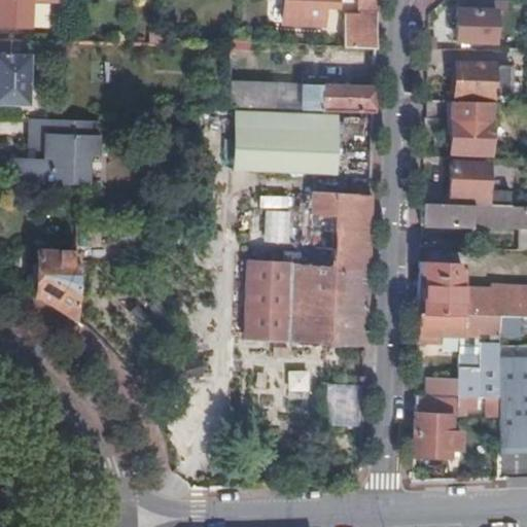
[(0,0),(0,28),(31,29),(32,1),(58,3),(58,0),(0,0)]
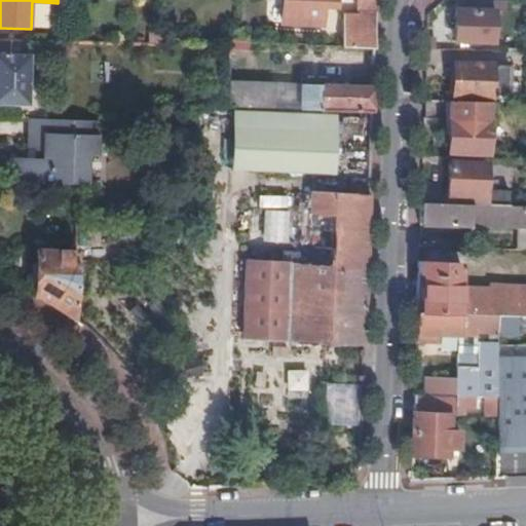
[(377,9),(377,0),(284,0),(284,24),(322,26),(323,5),(334,5),(334,0),(358,0),(358,8),(377,9)]
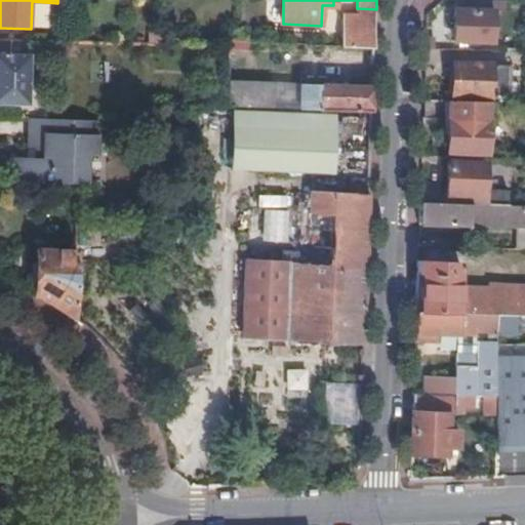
[(524,1),(486,0),(454,0),(455,10),(492,11),(492,15),(524,15),(524,1)]
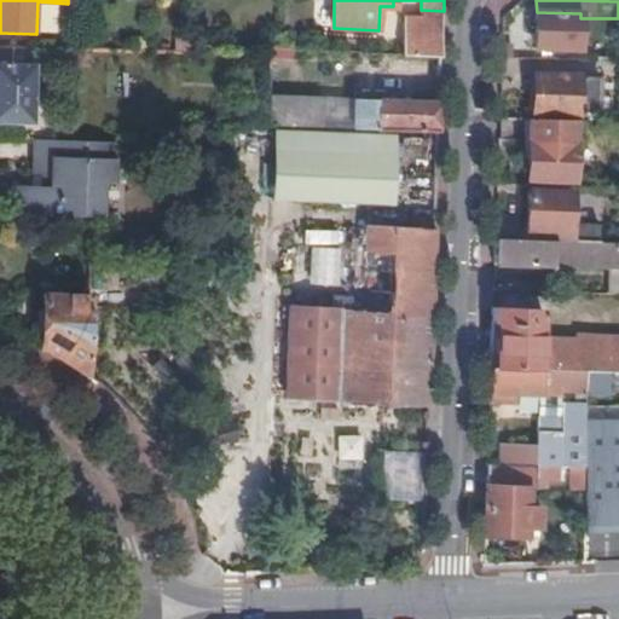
[(580,13),(537,12),(534,50),(579,51),(580,18),(580,13)]
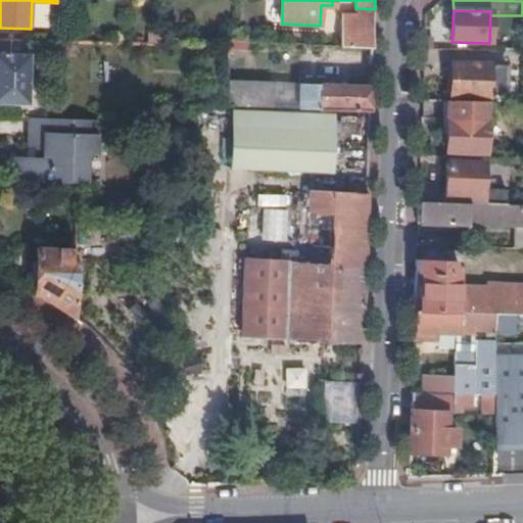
[(373,47),(375,16),(342,14),(341,46),(373,47)]
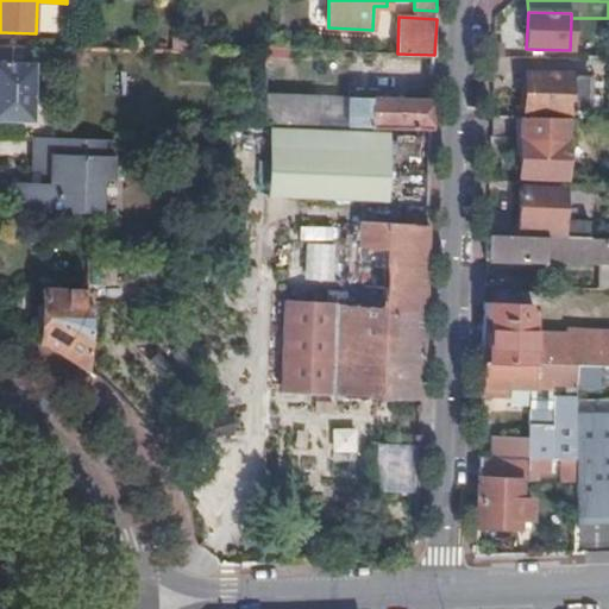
[(186,54),(186,45),(186,38),(174,38),(174,52),(186,54)]
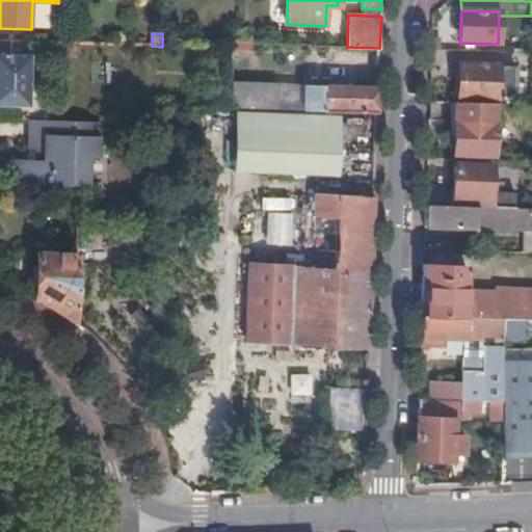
[(0,42),(0,106),(29,108),(30,56),(27,56),(27,43),(0,42)]
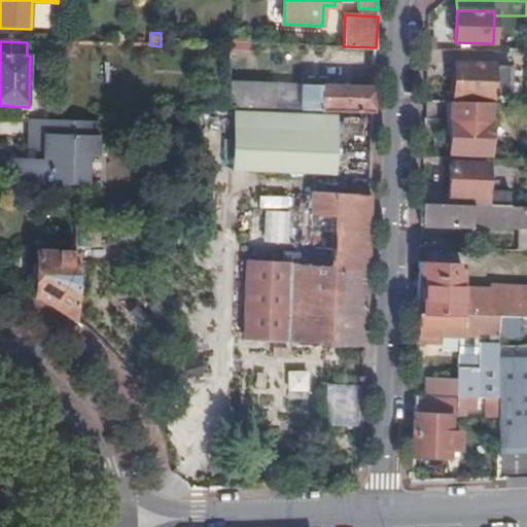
[(511,67),(454,65),(453,97),(510,98),(511,67)]
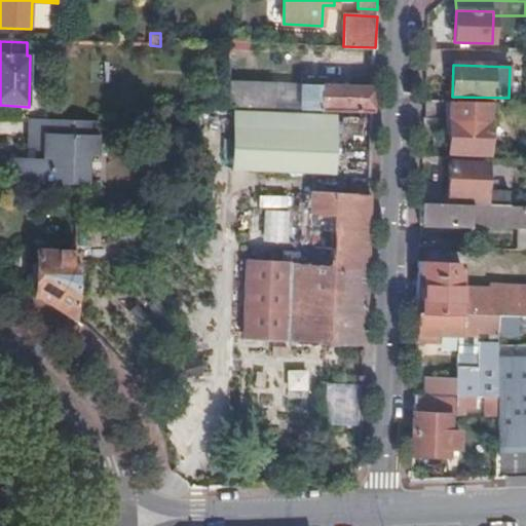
[(373,112),(374,86),(323,84),(323,78),(306,78),(306,84),(300,84),(300,110),(373,112)]
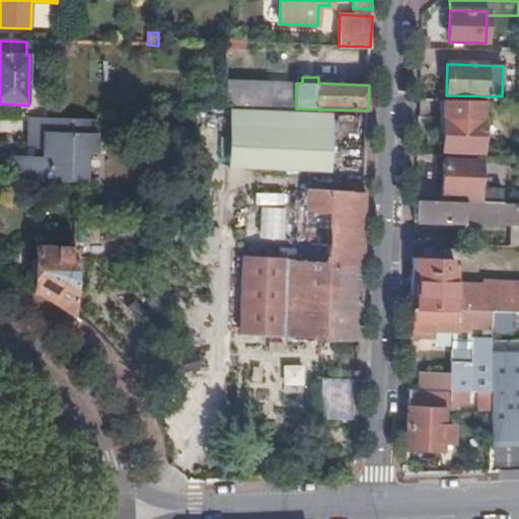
[(270,81),(226,80),(226,106),(270,107),(270,81)]
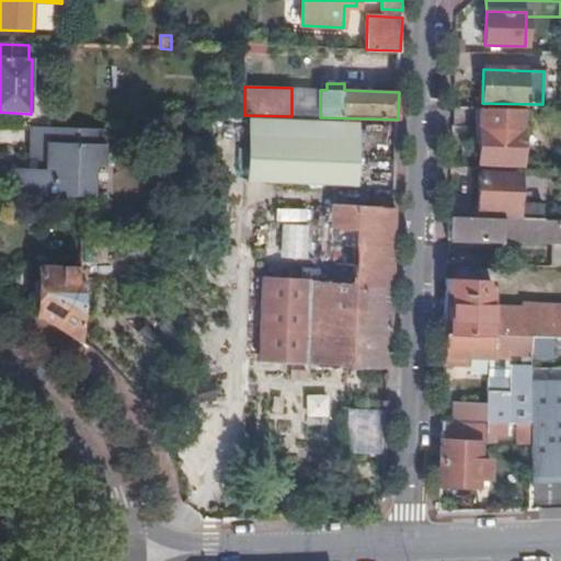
[(521,110),(480,109),(479,163),(519,164),(521,110)]
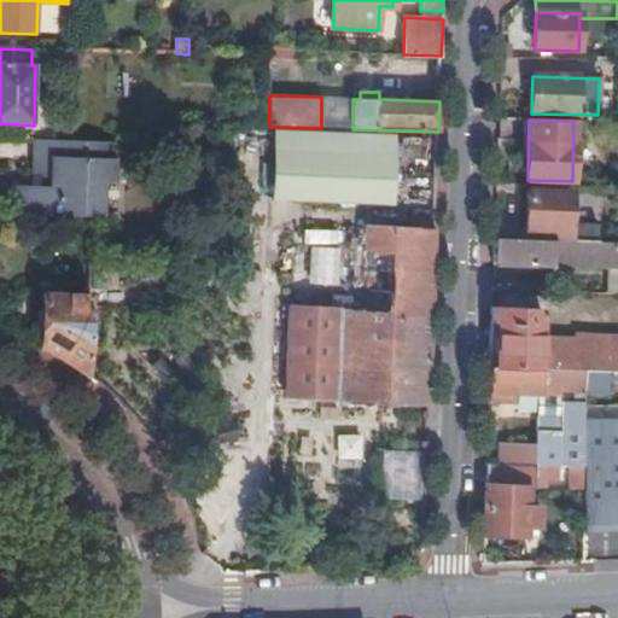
[(388,135),(268,130),(266,198),(385,202),(388,135)]
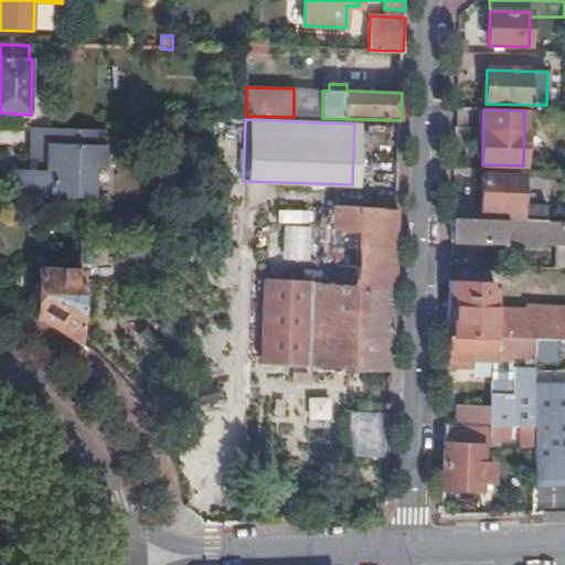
[(85,198),(95,199),(96,167),(106,167),(106,145),(97,144),(97,130),(50,128),(34,128),(33,159),(38,159),(50,160),(50,170),(38,170),(25,170),(25,196),(85,198)]
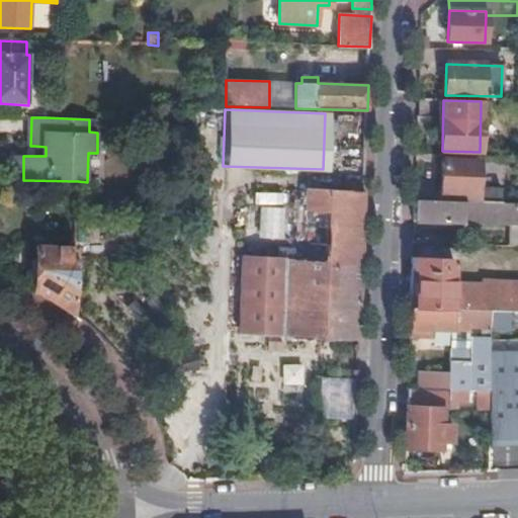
[(34,146),(34,156),(46,156),(46,147),(34,146)]
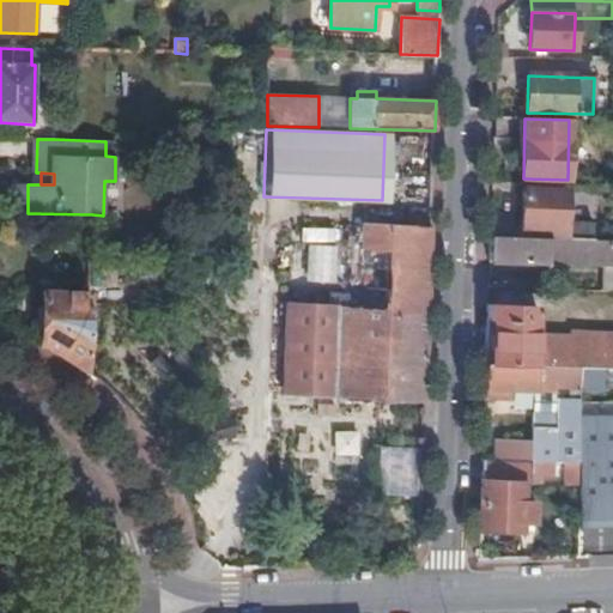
[(566,192),(523,190),(522,228),(565,229),(566,192)]
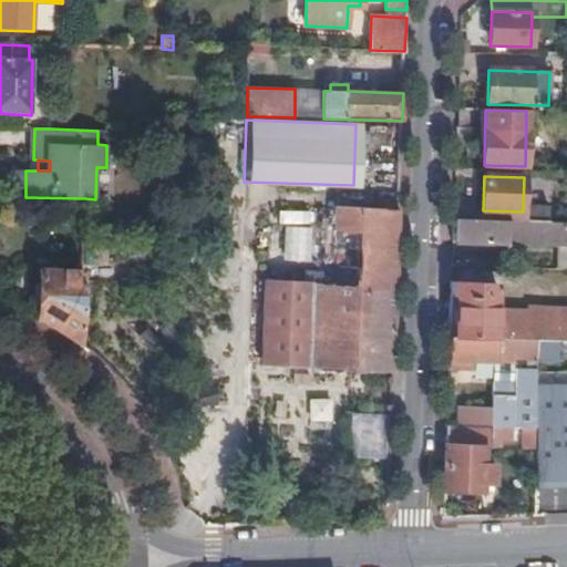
[(393,373),(399,212),(332,208),(329,279),(261,276),(256,367),(393,373)]
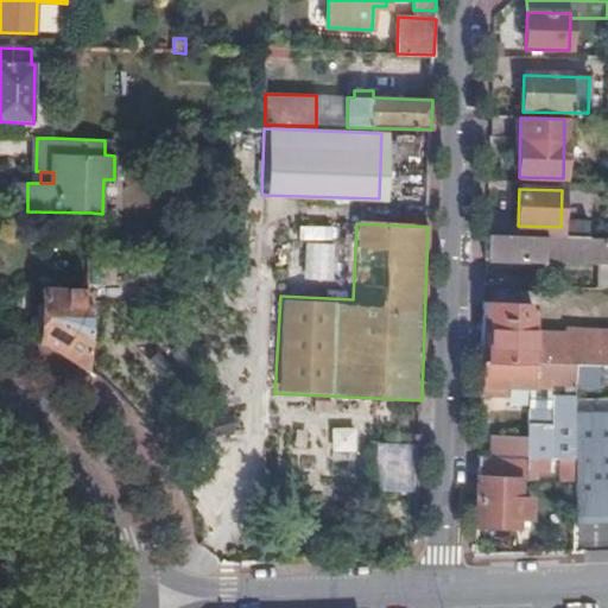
[(607,239),(486,236),(486,253),(486,260),(551,263),(552,260),(607,261),(607,239)]
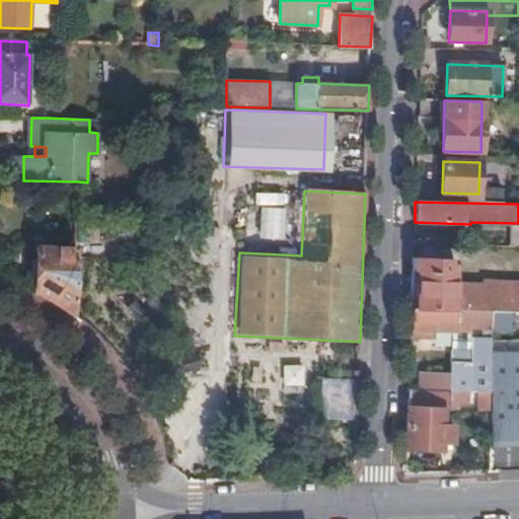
[(283,235),(283,210),(246,210),(246,235),(283,235)]
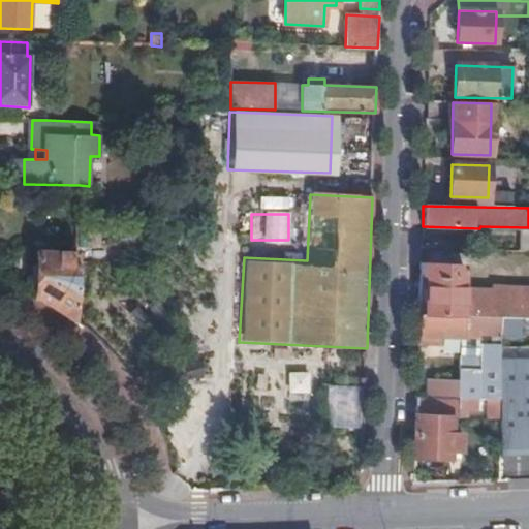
[(66,315),(75,321),(78,245),(71,245),(71,254),(37,252),(36,297),(50,305),(66,315)]
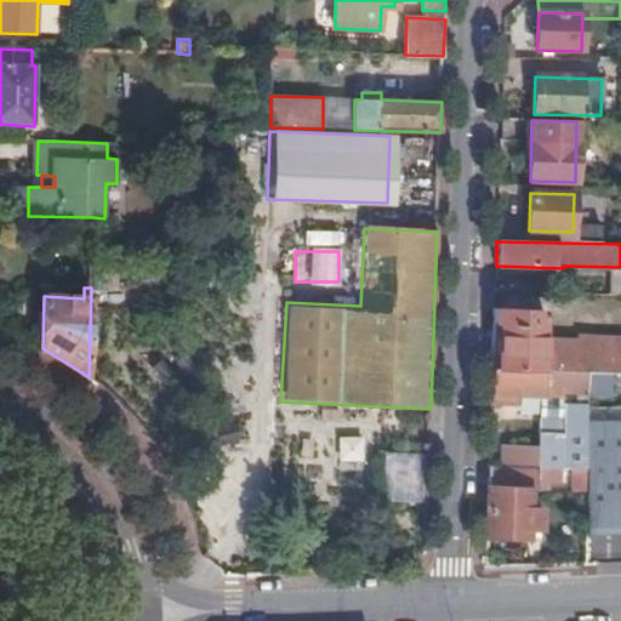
[(494,329),(493,371),(588,374),(614,375),(620,374),(620,339),(577,337),(577,342),(542,340),(542,312),(494,312),(494,329)]
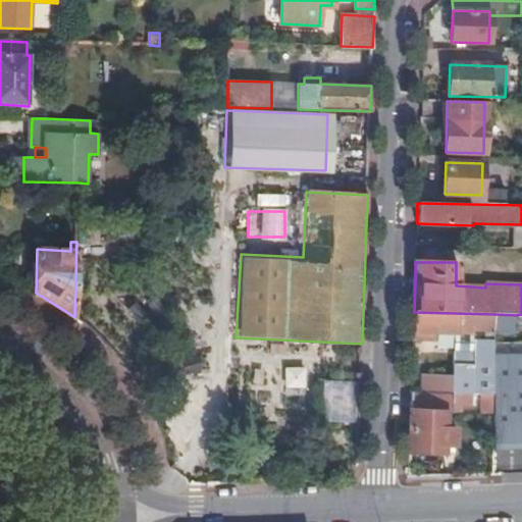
[(480,395),(493,395),(493,355),(493,331),(494,314),(414,312),(412,342),(428,342),(429,333),(435,334),(455,334),(475,335),(475,331),(486,331),(486,341),(474,341),(474,352),(454,352),(454,394),(459,394),(480,395)]
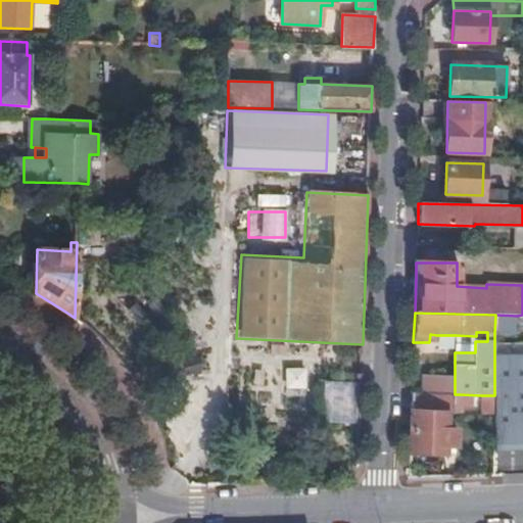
[(495,315),(494,332),(517,332),(517,316),(495,315)]
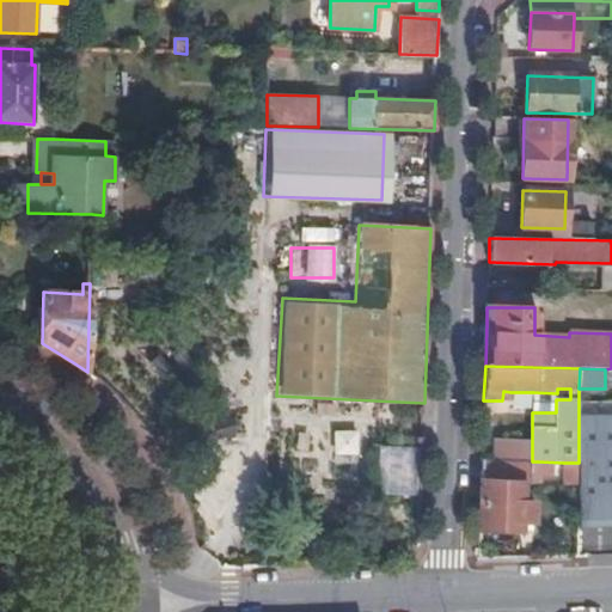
[(533,392),(532,412),(556,412),(556,399),(557,393),(533,392)]
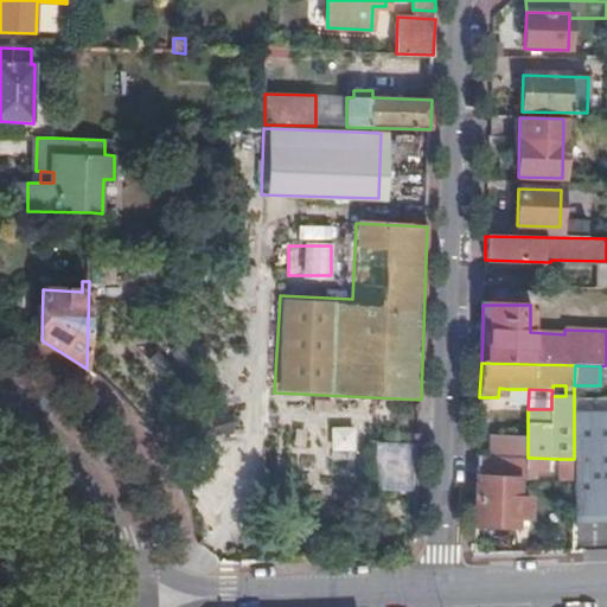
[(574,459),(573,480),(574,516),(606,515),(606,413),(574,413),(574,459)]
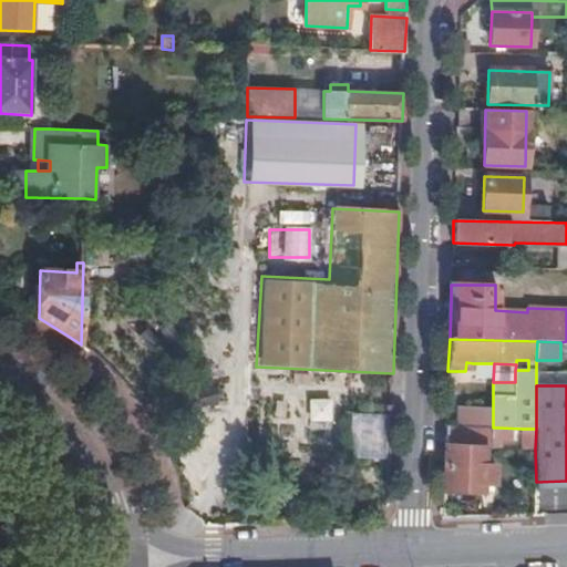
[(308,419),(331,419),(330,395),(307,397),(308,419)]
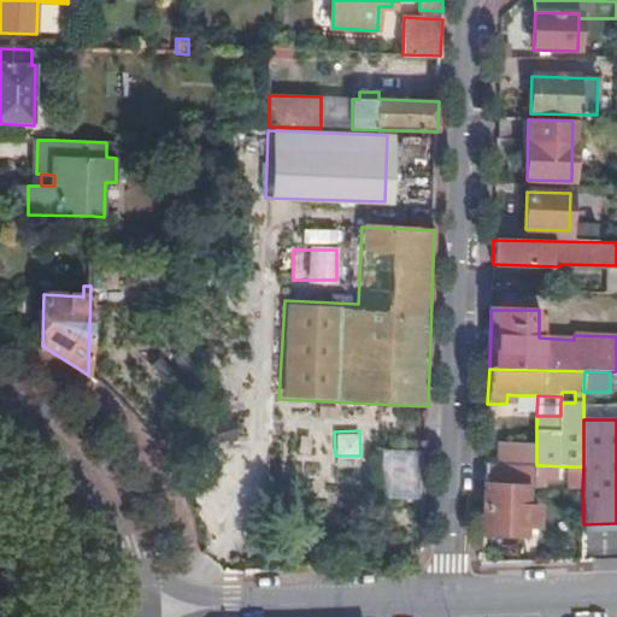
[(424,452),(385,451),(383,497),(423,498),(424,452)]
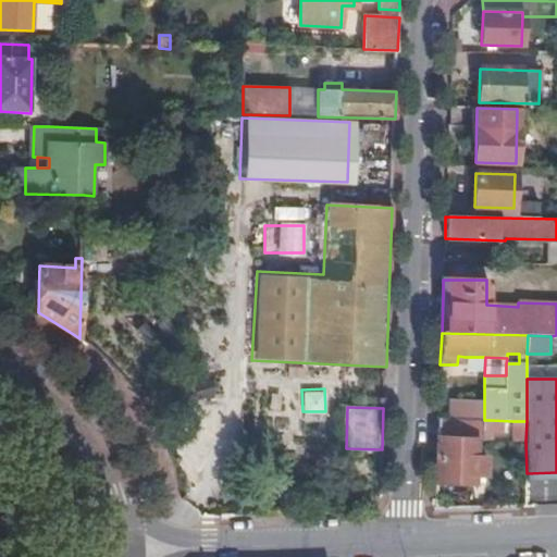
[(437,440),(474,440),(490,440),(490,420),(484,420),(438,419),(437,431),(437,440)]
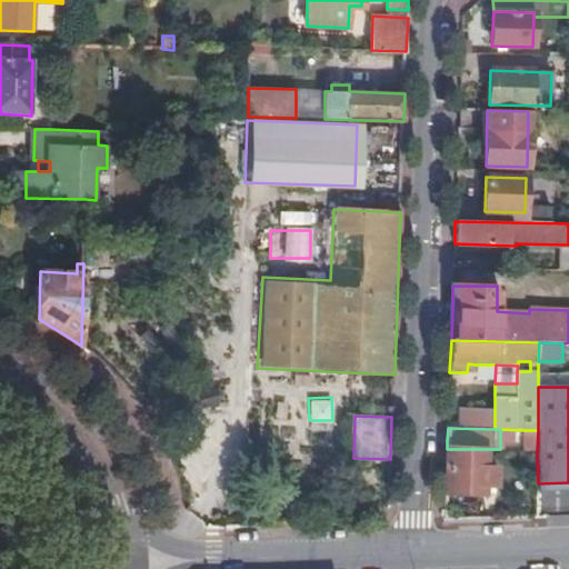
[(523,450),(537,450),(538,430),(523,430),(523,450)]
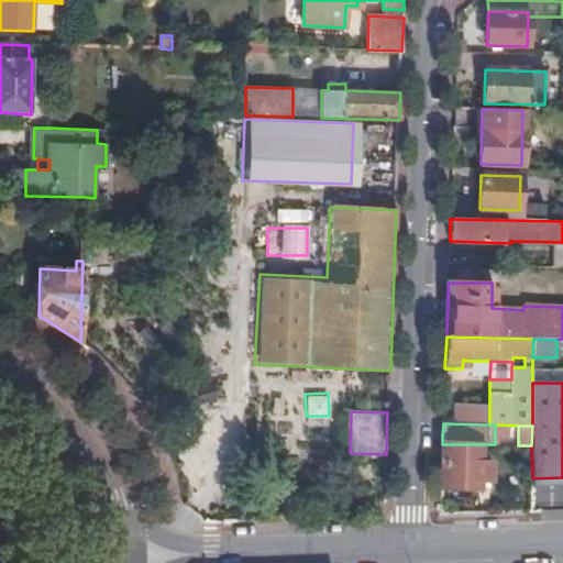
[(442,444),(441,488),(479,488),(479,482),(492,482),(492,460),(479,460),(479,444),(442,444)]
